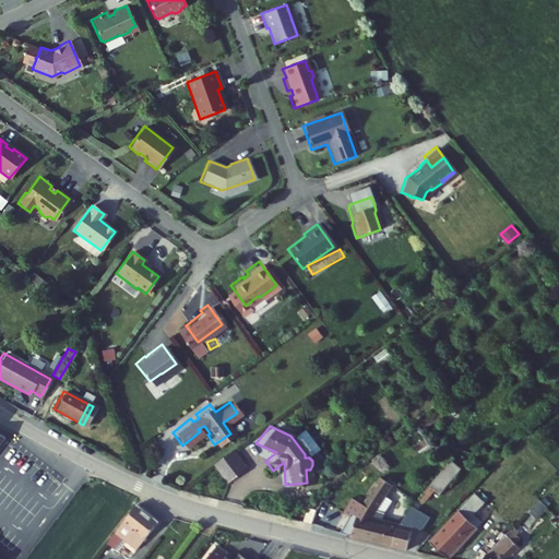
[(240,467),(226,448),(207,462),(222,480),(240,467)]
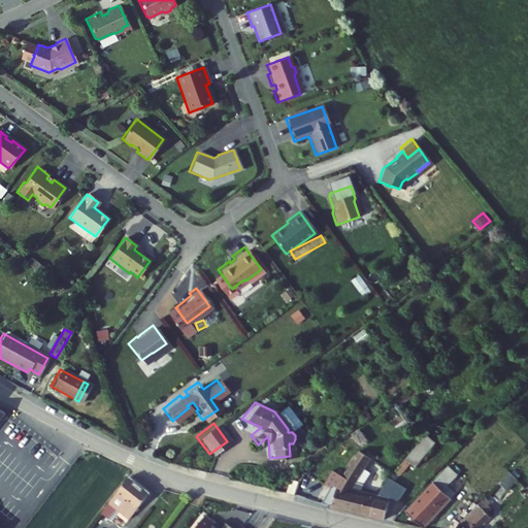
[(429,449),(418,437),(388,470),(393,475),(402,465),(406,469),(429,449)]
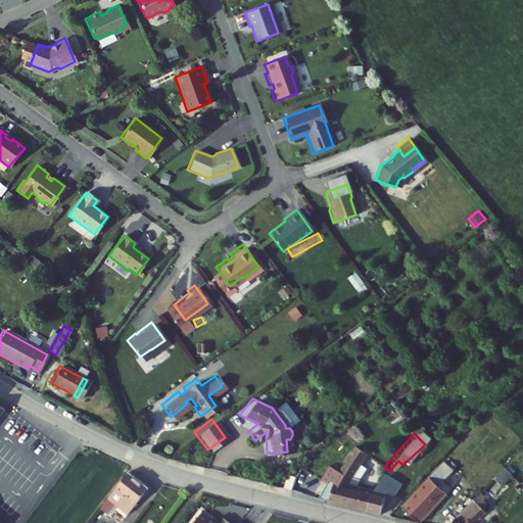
[(352,446),(336,469),(333,474),(331,478),(325,498),(325,500),(363,510),(368,491),(352,487),(354,479),(363,468),(357,464),(364,454),(352,446)]
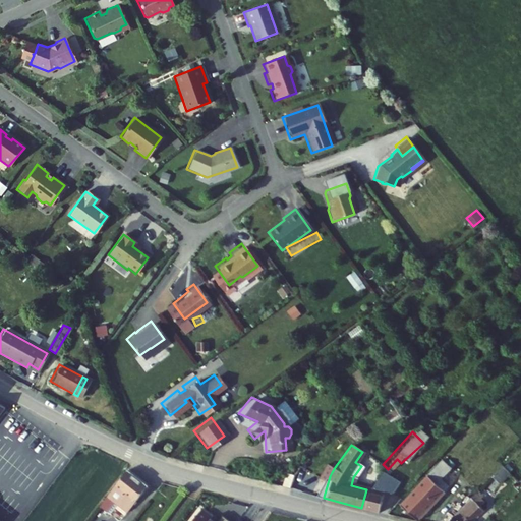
[(449,467),(438,458),(433,462),(446,470),(449,467)]
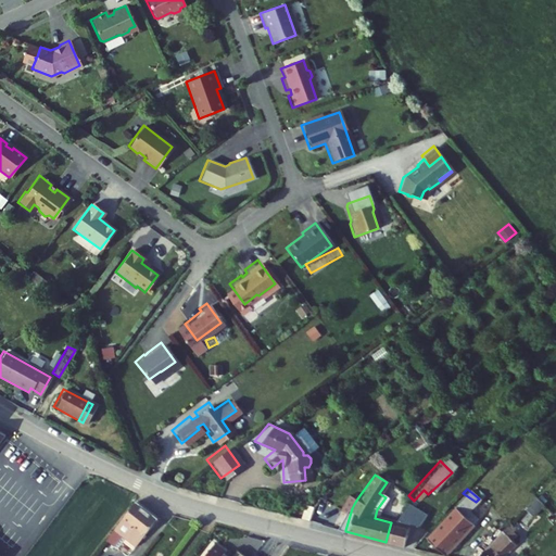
[(463,493),(452,505),(463,515),(472,505),(474,505),(476,502),(463,493)]
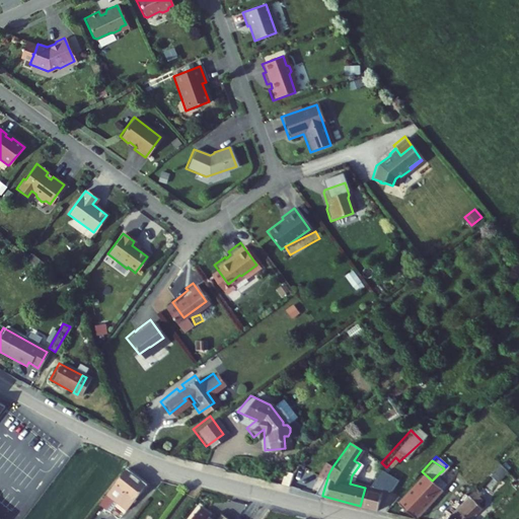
[(328,474),(330,470),(316,461),(308,474),(313,477),(305,492),(322,496),(322,495),(328,474)]
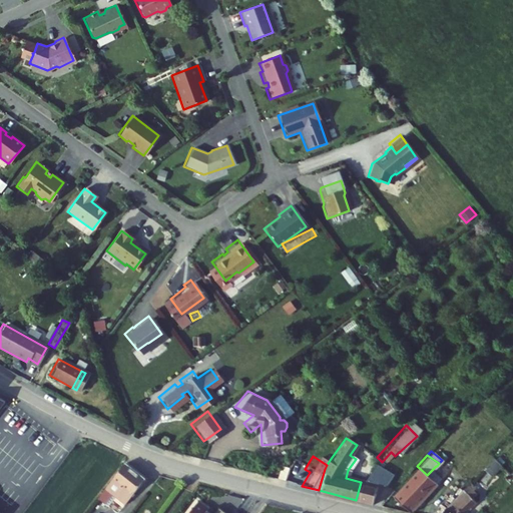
[(479,468),(487,475),(497,464),(489,458),(479,468)]
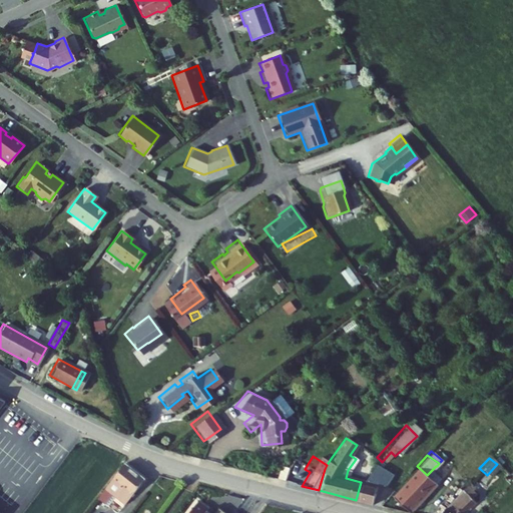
[(377,471),(374,482),(382,484),(390,474),(373,462),(369,469),(377,471)]
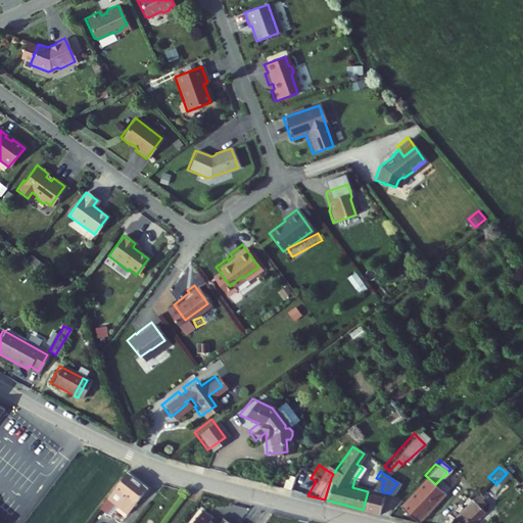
[(122,472),(93,510),(101,516),(109,506),(123,516),(144,490),(122,472)]
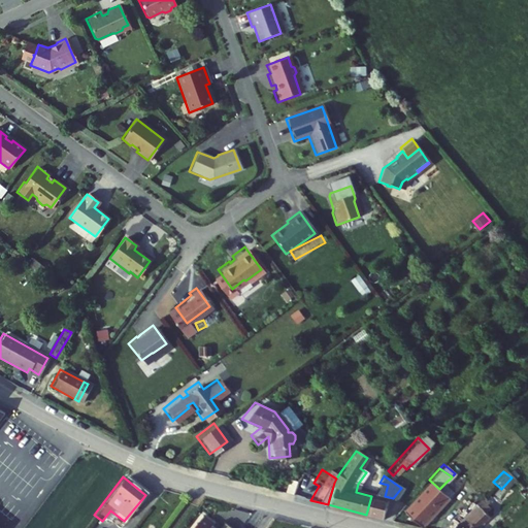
[(282,480),(278,492),(286,494),(289,481),(282,480)]
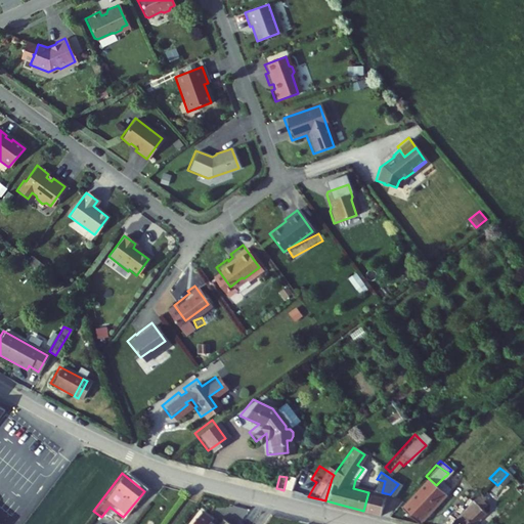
[(436,485),(426,476),(417,486),(435,503),(444,492),(436,485)]
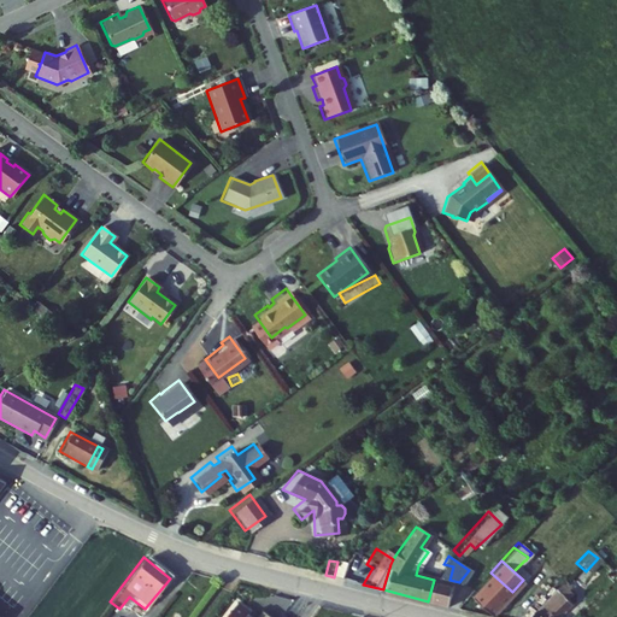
[(444,564),(434,580),(428,601),(442,605),(450,580),(453,566),(444,564)]
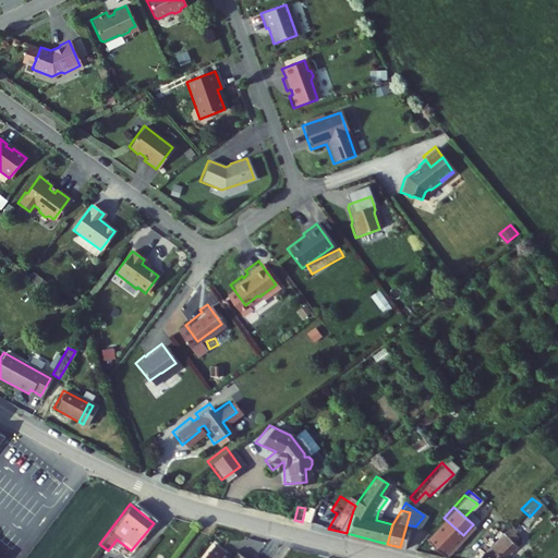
[(453,546),(463,535),(444,518),(435,529),(453,546)]
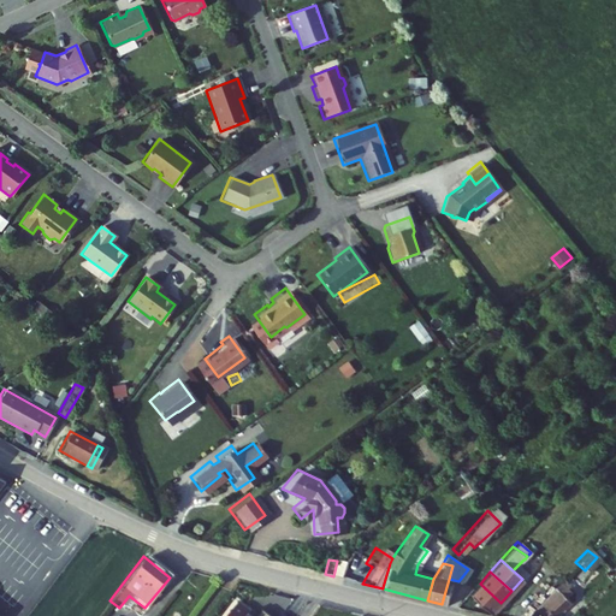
[(556,581),(535,602),(525,615),(550,615),(570,597),(568,594),(566,597),(563,594),(566,592),(556,581)]
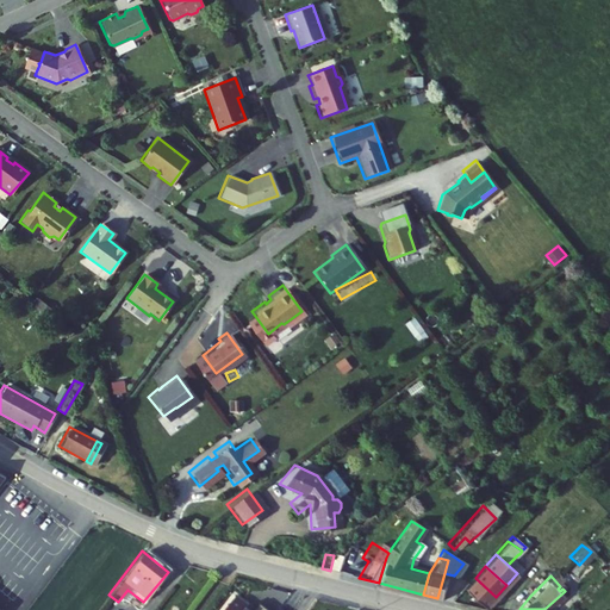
[(486,608),(496,597),(475,578),(465,589),(486,608)]
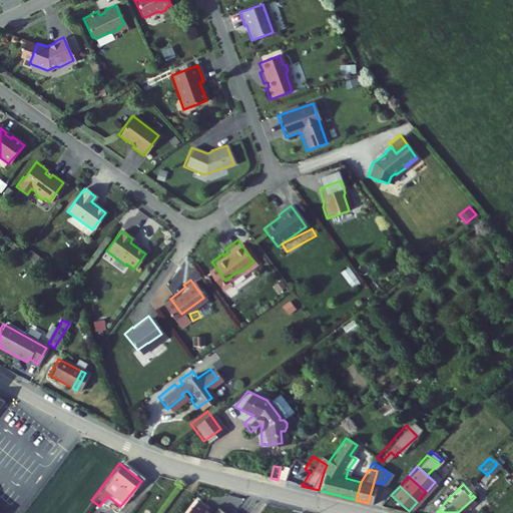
[(206,512),(202,509),(203,508),(195,502),(186,512),(222,512),(216,508),(211,512),(206,512)]
